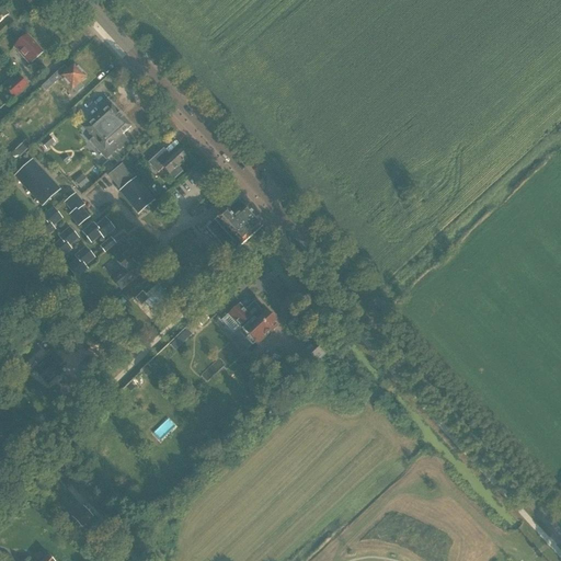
[(30,65),(43,53),(27,36),(14,48),(30,65)]
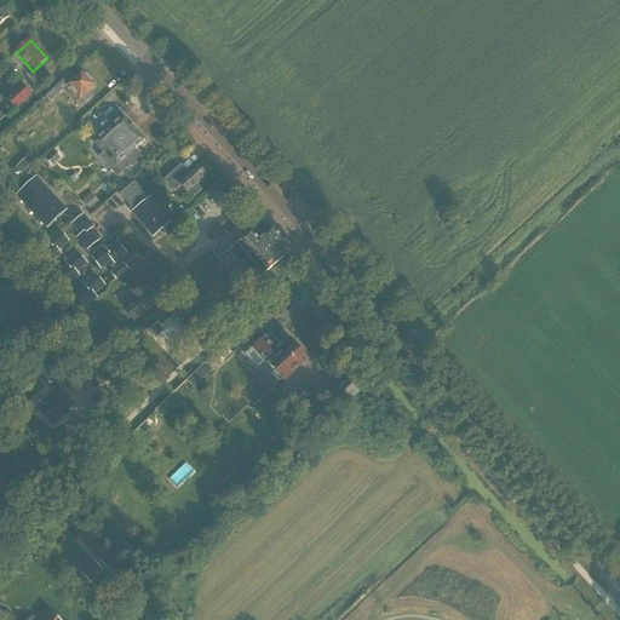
[(93,84),(95,84),(90,79),(89,79),(81,72),(75,78),(70,74),(53,89),(59,95),(68,87),(80,101),(81,99),(85,103),(91,97),(87,93),(95,86),(93,84)]
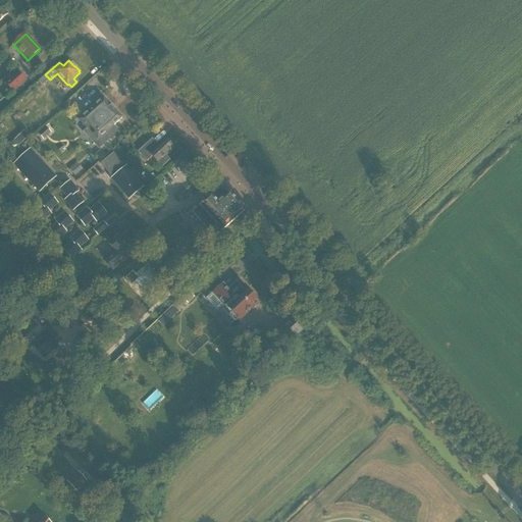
[(4,84),(12,93),(25,81),(17,71),(4,84)]
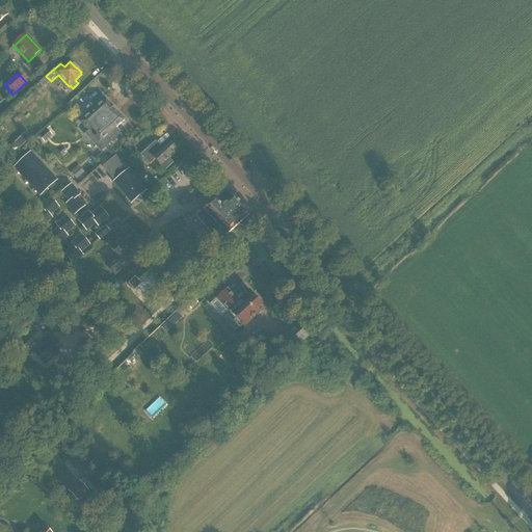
[(125,108),(133,115),(142,105),(135,98),(125,108)]
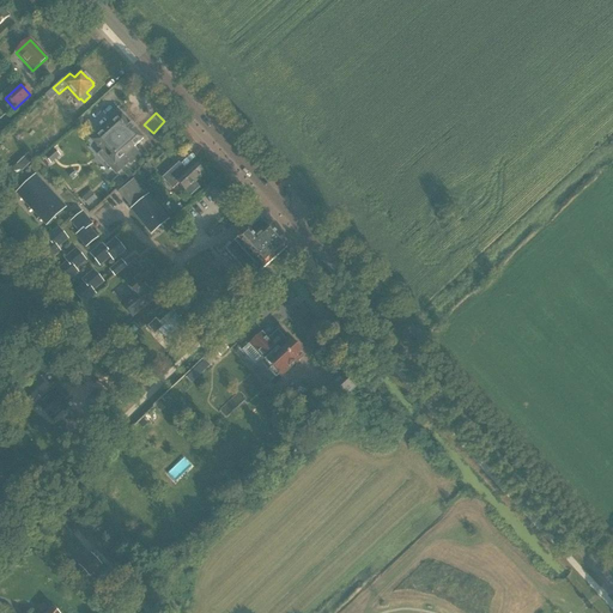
[(140,156),(133,149),(144,139),(121,115),(110,126),(105,131),(104,131),(95,140),(104,150),(97,156),(115,176),(128,164),(129,165),(140,156)]
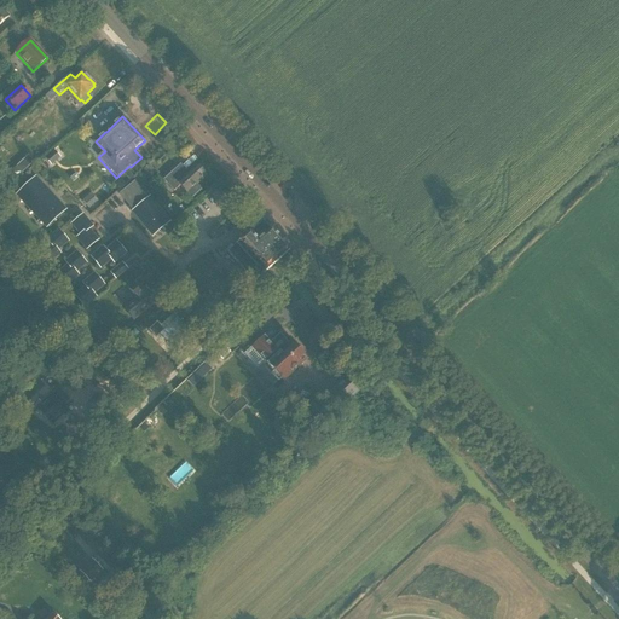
[(6,156),(32,132),(25,126),(1,151),(6,156)]
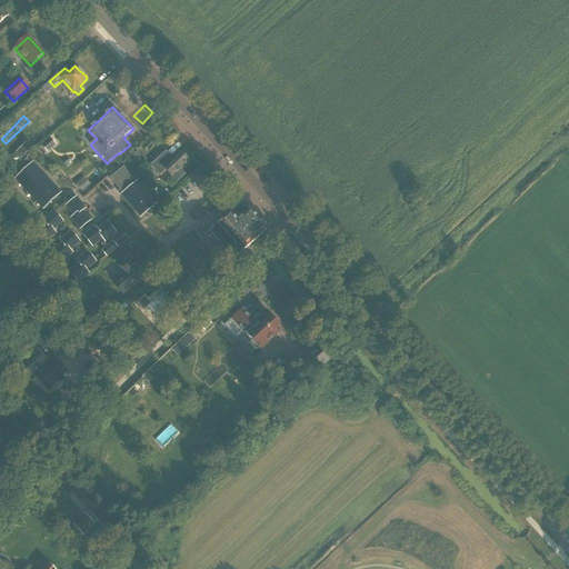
[(41,147),(40,145),(36,150),(41,156),(46,151),(47,152),(55,145),(49,139),(41,147)]
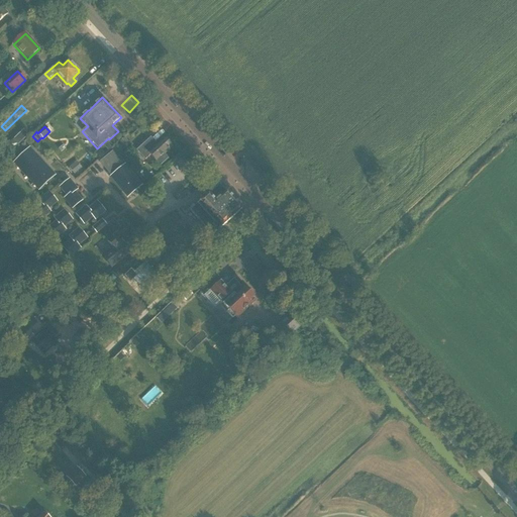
[(134,127),(128,133),(131,136),(137,131),(134,127)]
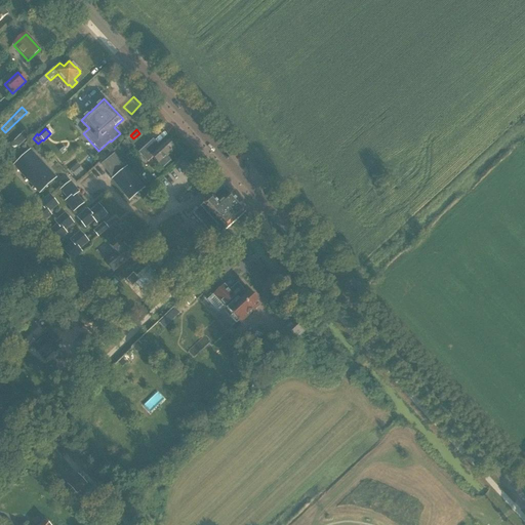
[(9,146),(14,151),(28,137),(24,132),(9,146)]
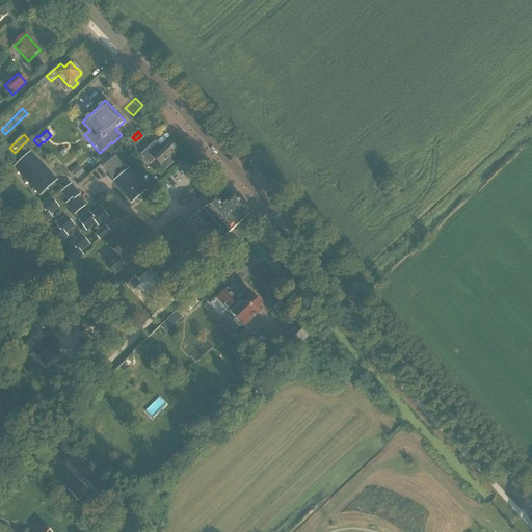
[(124,147),(128,152),(133,147),(129,142),(124,147)]
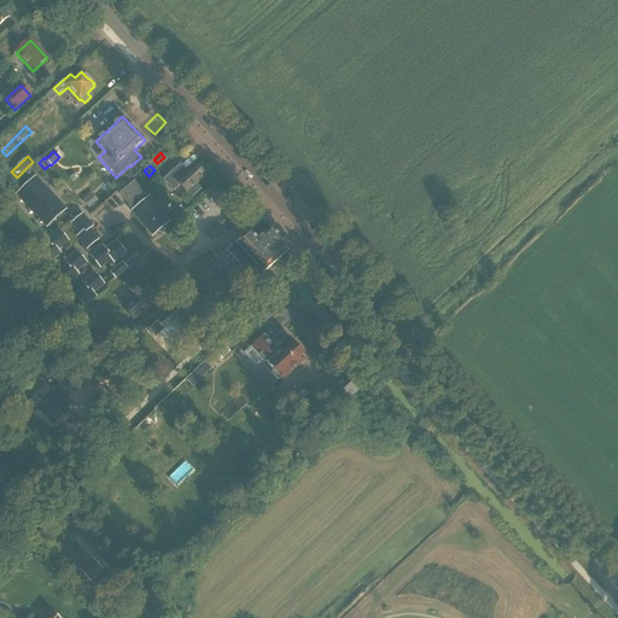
[(163,180),(174,192),(180,186),(191,198),(200,190),(196,185),(205,175),(196,165),(186,175),(178,167),(163,180)]
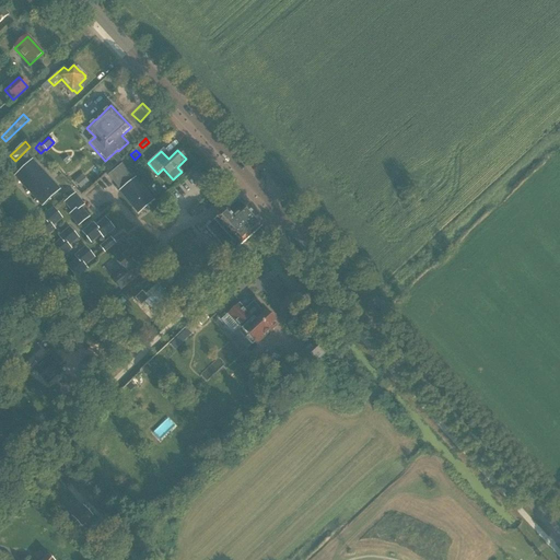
[(59,190),(35,164),(31,161),(14,176),(43,206),(59,190)]
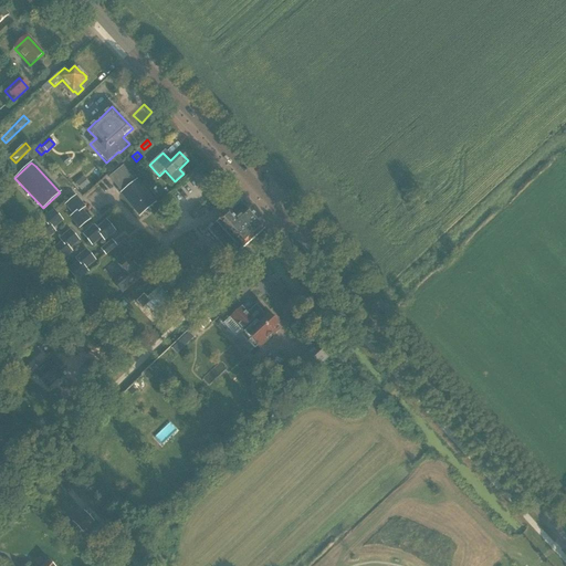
[(109,178),(139,215),(154,203),(123,167),(109,178)]
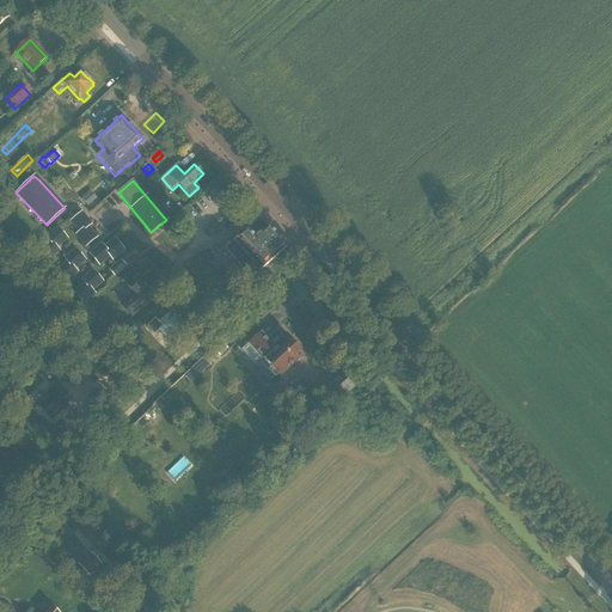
[(79,202),(86,209),(95,201),(87,194),(79,202)]
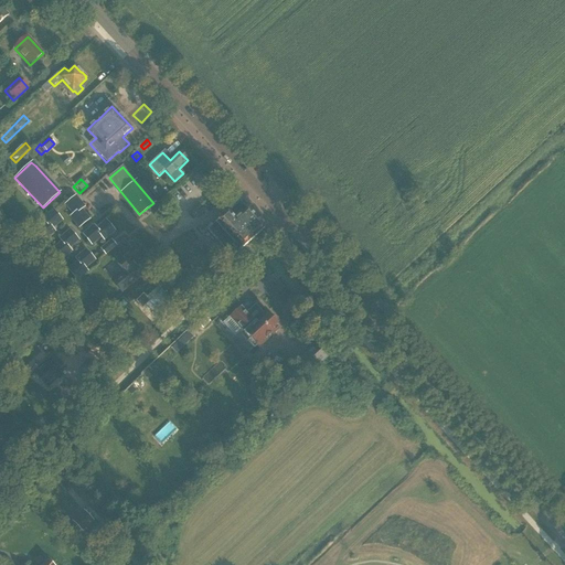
[(202,183),(193,183),(192,206),(202,206),(202,183)]
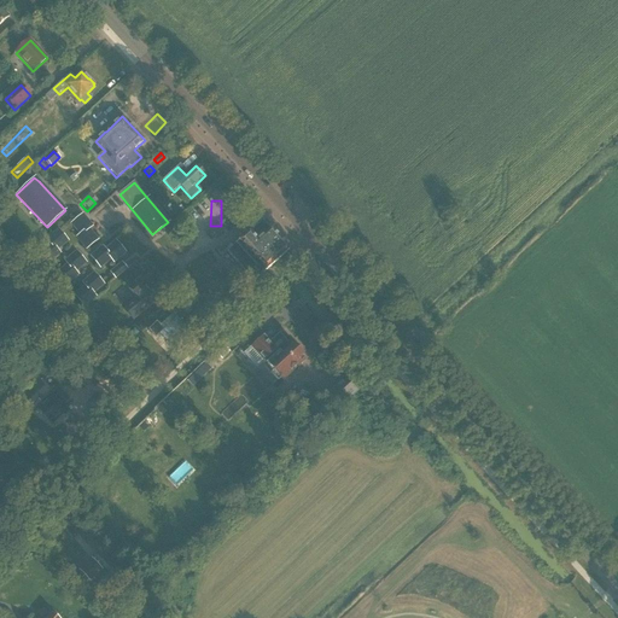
[(79,231),(77,232),(81,235),(88,229),(91,228),(82,217),(74,223),(79,231)]
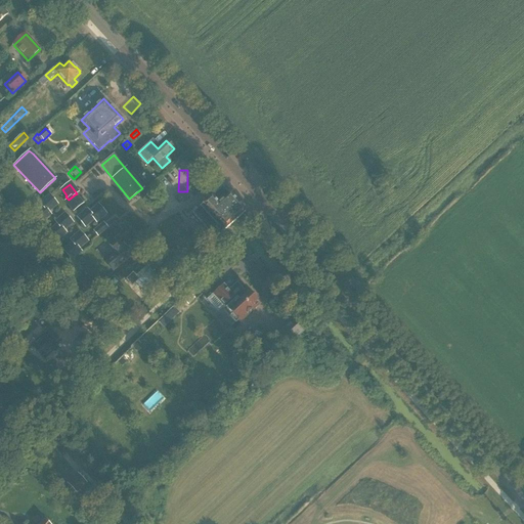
[(223,187),(222,187),(195,212),(202,218),(199,220),(215,239),(245,212),(223,187)]
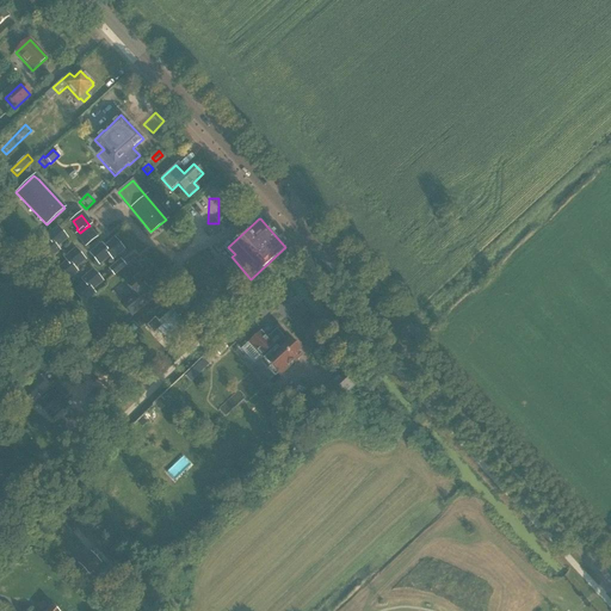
[(215,224),(205,232),(210,238),(220,229),(215,224)]
